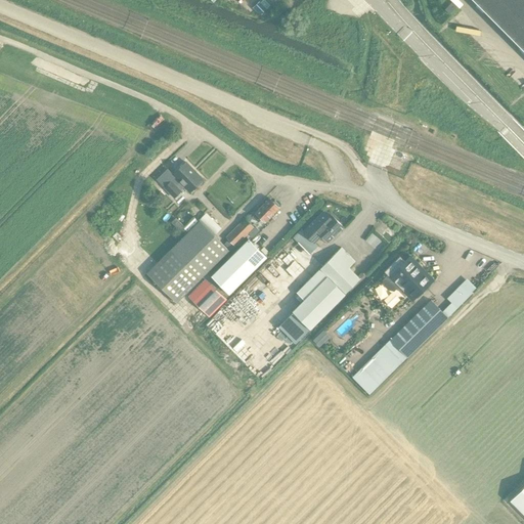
[(523,0),(472,0),(523,51),(523,0)]
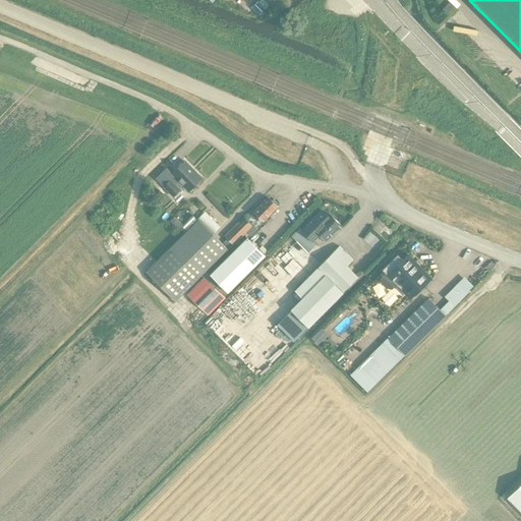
[(266,8),(258,1),(250,8),(258,16),(266,8)]
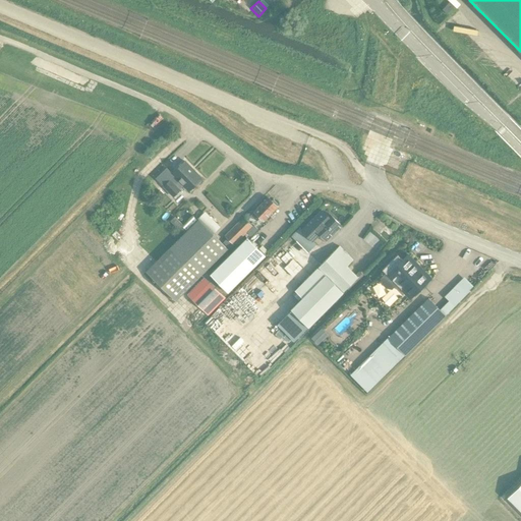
[(454,6),(450,2),(443,10),(447,14),(454,6)]
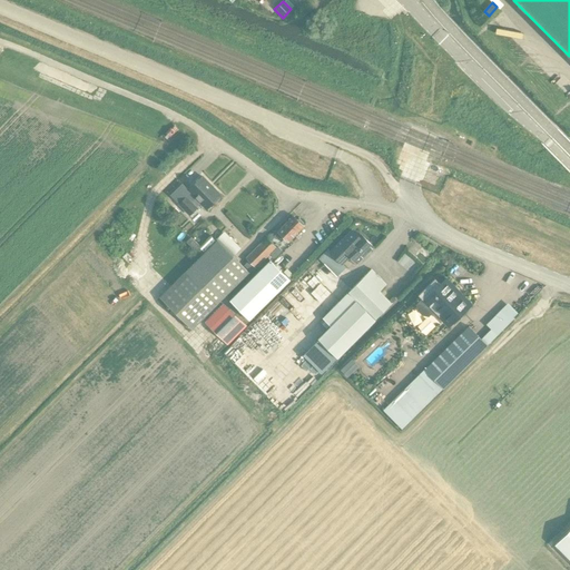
[(220,195),(203,176),(188,190),(190,194),(187,198),(186,197),(179,204),(189,215),(197,208),(196,207),(200,203),(206,209),(213,203),(216,203),(219,199),(219,196),(220,195)]
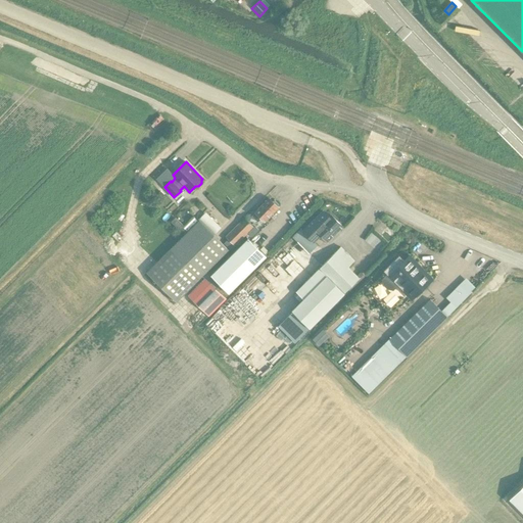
[(163,178),(170,172),(164,167),(158,173),(163,178)]
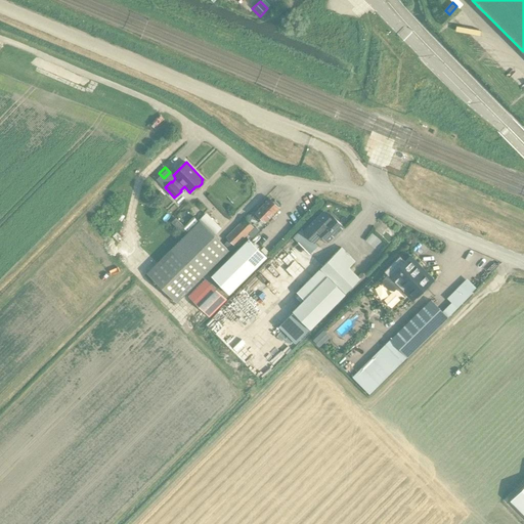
[(256,213),(252,217),(258,223),(262,219),(265,222),(279,208),(278,208),(278,205),(275,202),(273,202),(272,202),(269,199),(256,213)]
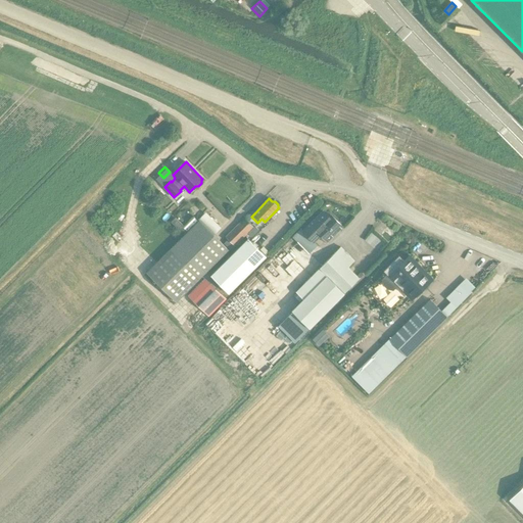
[(328,241),(342,227),(330,215),(328,217),(323,210),(302,231),(315,242),(322,235),(328,241)]
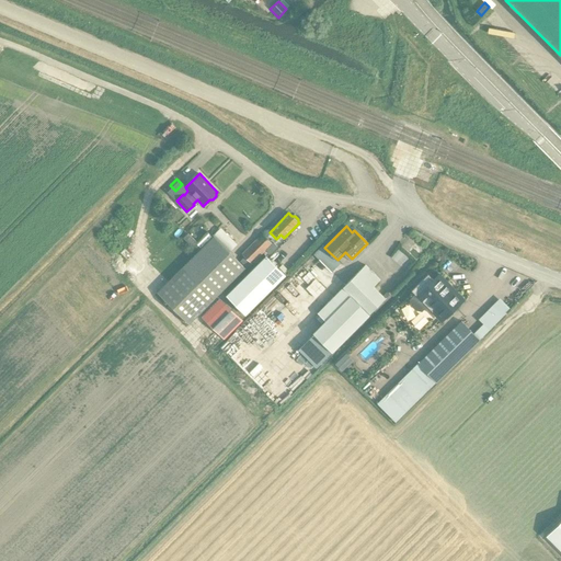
[(262,235),(242,254),(252,263),(272,243),(262,235)]
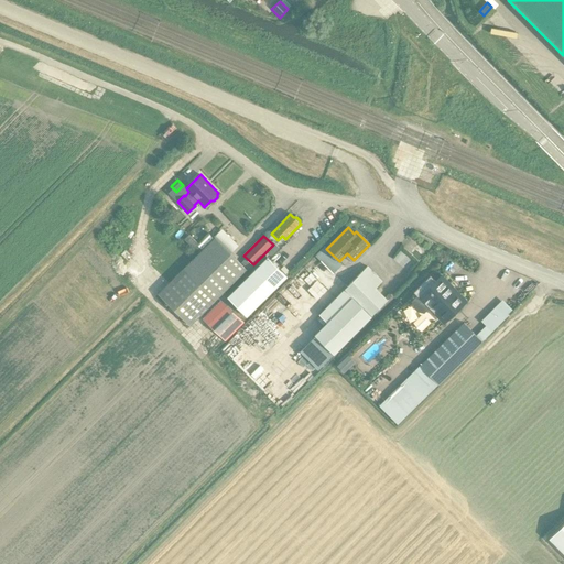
[(190,326),(216,301),(247,270),(215,238),(184,269),(173,280),(158,294),(190,326)]
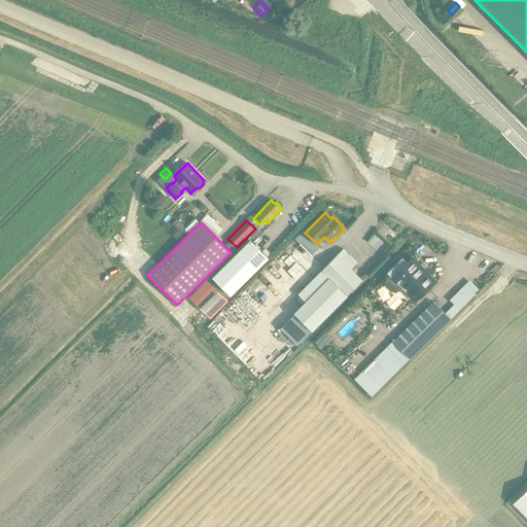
[(249,241),(213,277),(231,295),(268,258),(249,241)]
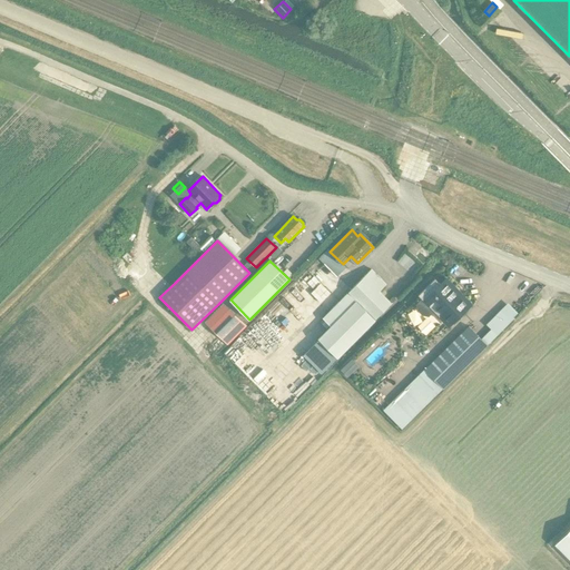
[(331,326),(318,338),(337,357),(392,304),(396,300),(393,297),(390,302),(380,292),(386,284),(371,269),(351,291),(330,311),(323,317),(331,326)]
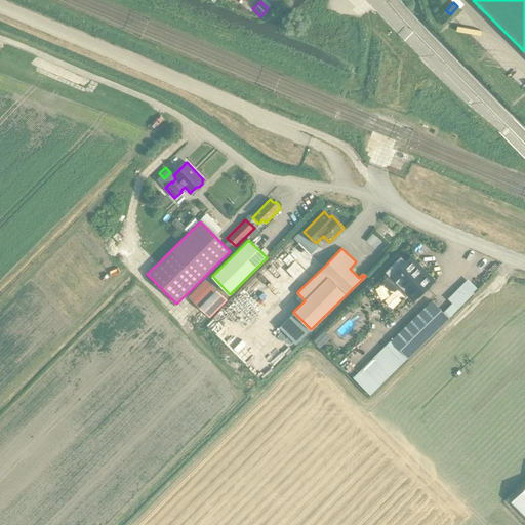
[(430,280),(433,278),(411,256),(406,261),(401,256),(386,272),(387,274),(369,291),(391,313),(405,299),(409,296),(409,297),(412,294),(415,297),(420,292),(422,292),(426,288),(426,286),(431,281),(430,280)]
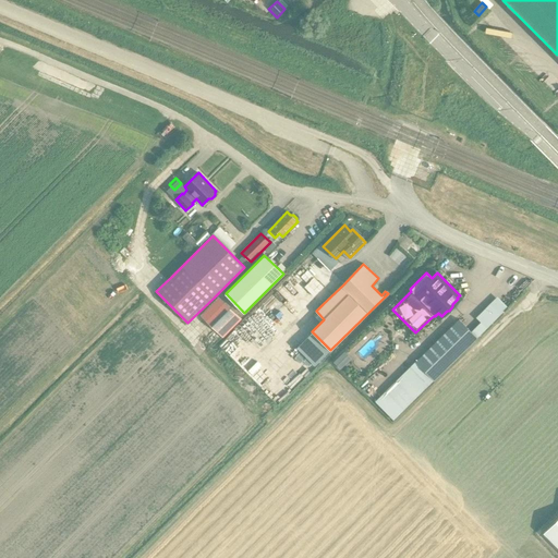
[(415,362),(375,402),(393,421),(433,380),(434,381),(456,360),(477,338),(459,319),(415,362)]
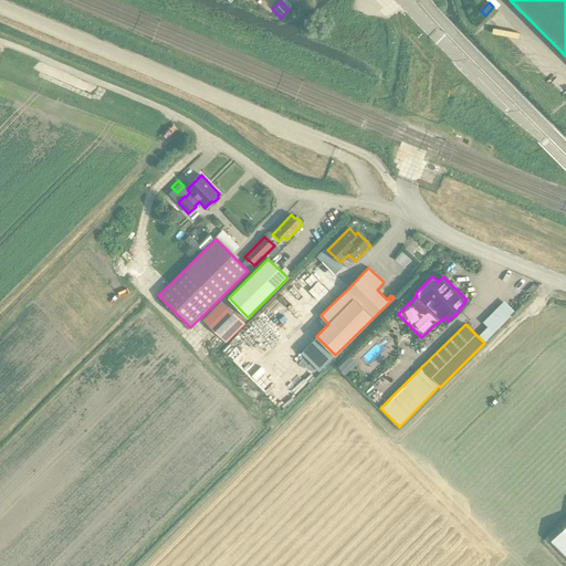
[(565,525),(551,541),(565,555),(565,525)]
